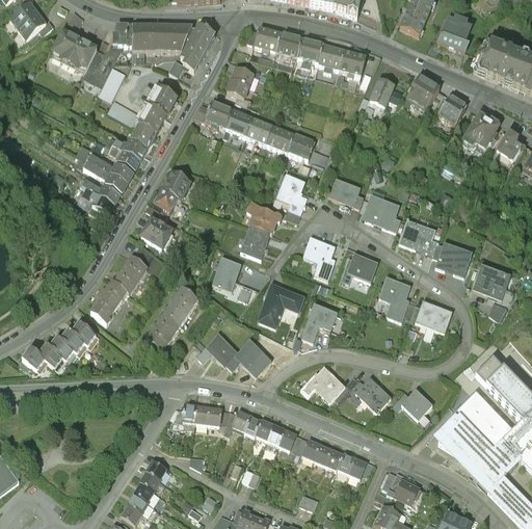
[(18,25),(37,10),(29,0),(28,0),(22,5),(9,15),(18,25)]
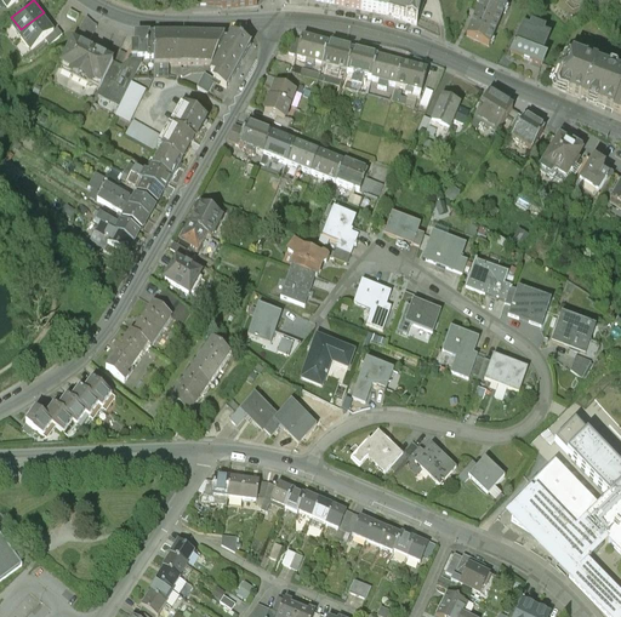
[(388,0),(387,7),(417,17),(421,0),(388,0)]
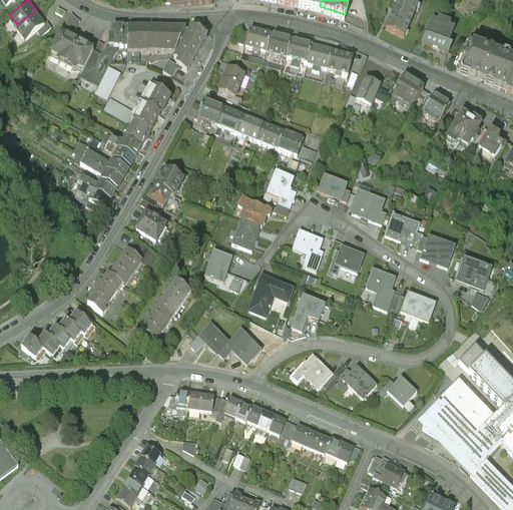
[(395,0),(386,20),(405,28),(417,0),(395,0)]
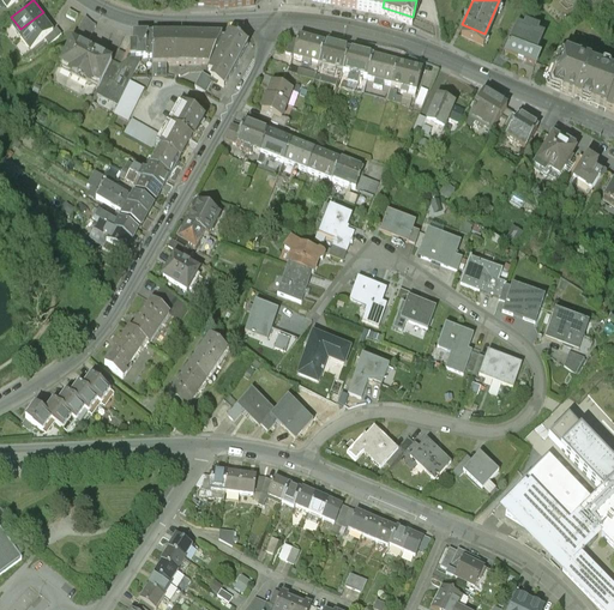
[(70,4),(66,10),(74,14),(78,8),(70,4)]
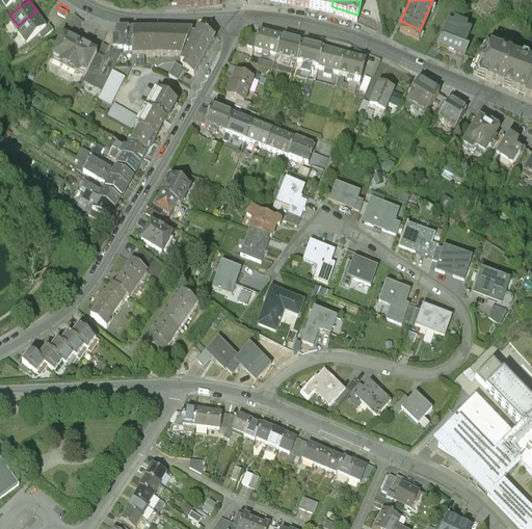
[(68,32),(70,30),(75,33),(83,16),(81,15),(74,8),(62,29),(68,32)]
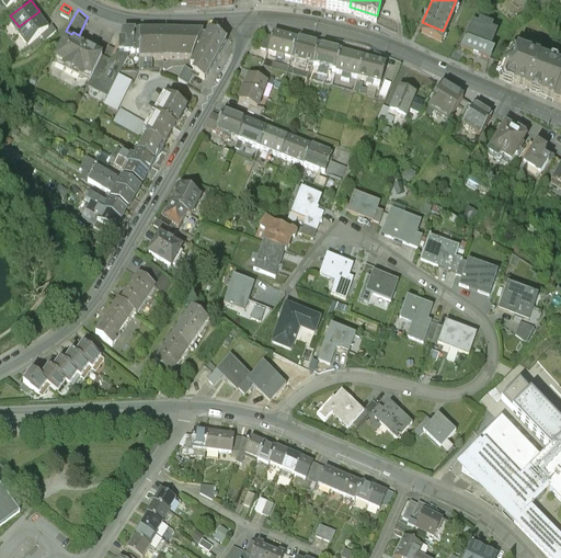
[(48,22),(39,11),(19,26),(27,37),(41,29),(48,22)]
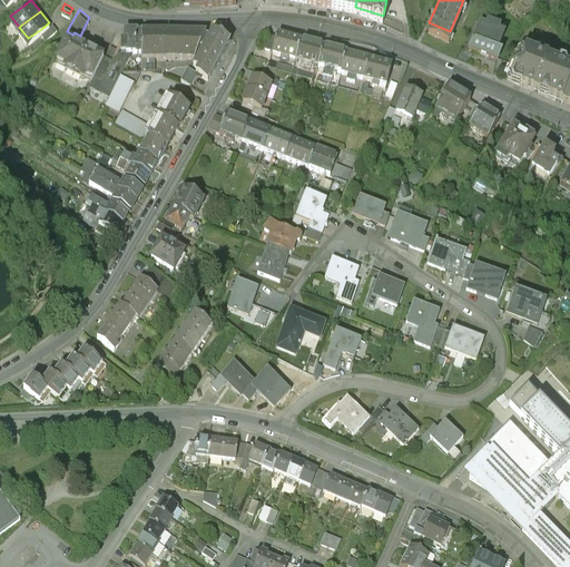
[(485,17),(480,15),(472,32),(472,35),(469,40),(498,54),(501,45),(497,42),(504,26),(499,23),(500,19),(488,13),(485,17)]
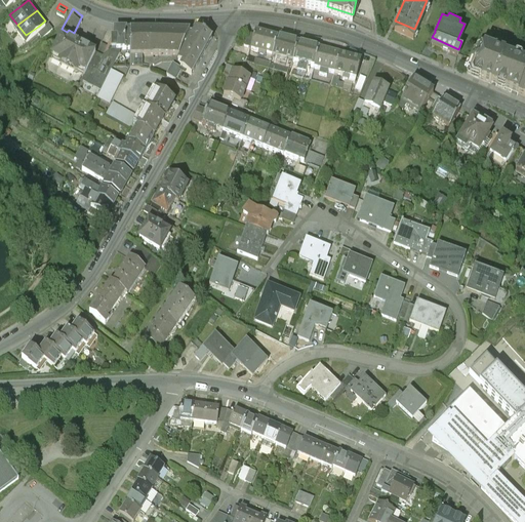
[(52,23),(48,17),(45,21),(38,27),(42,31),(52,23)]
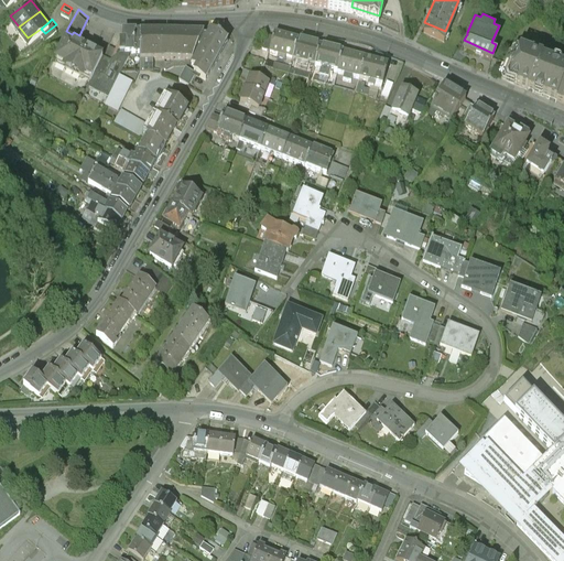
[(209,25),(207,29),(193,54),(188,57),(183,67),(194,73),(206,79),(230,38),(209,25)]
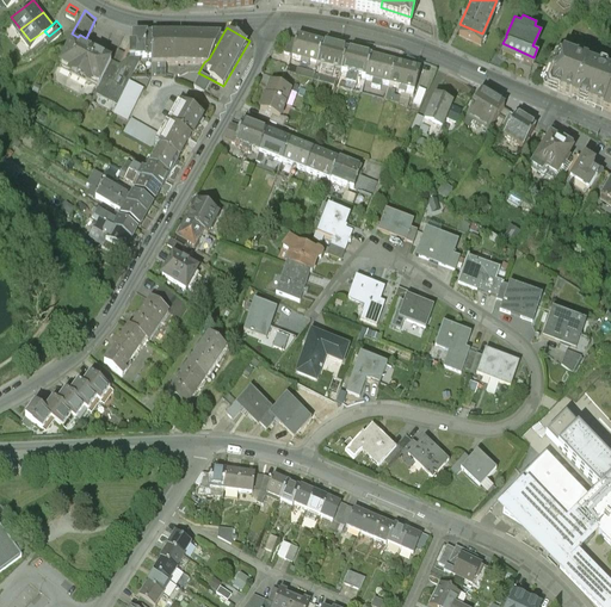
[(139,57),(152,57),(152,30),(131,30),(131,43),(128,43),(128,54),(128,57),(139,57)]
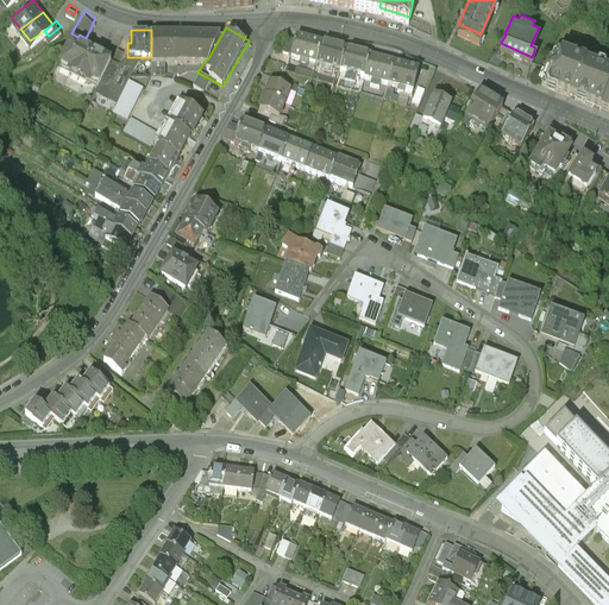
[(176,31),(151,30),(151,57),(151,61),(152,61),(165,62),(175,62),(176,31)]
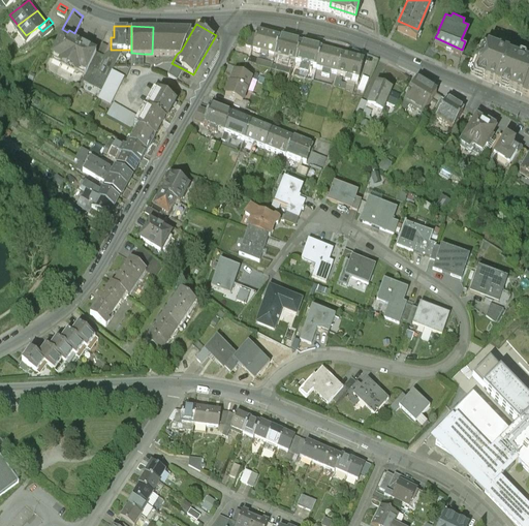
[(172,55),(172,27),(153,27),(152,54),(172,55)]
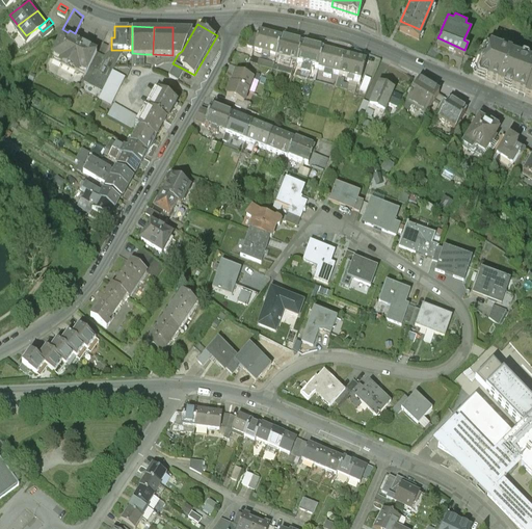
[(195,27),(173,27),(173,55),(178,54),(182,51),(195,27)]
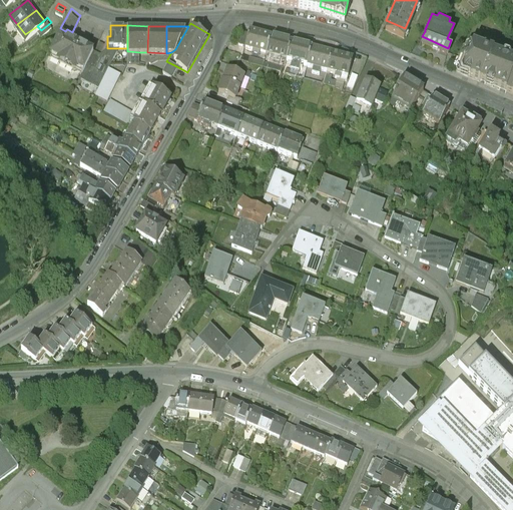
[(245,41),(245,43),(250,44),(249,48),(258,50),(259,46),(266,48),(270,32),(249,26),(249,28),(245,41)]
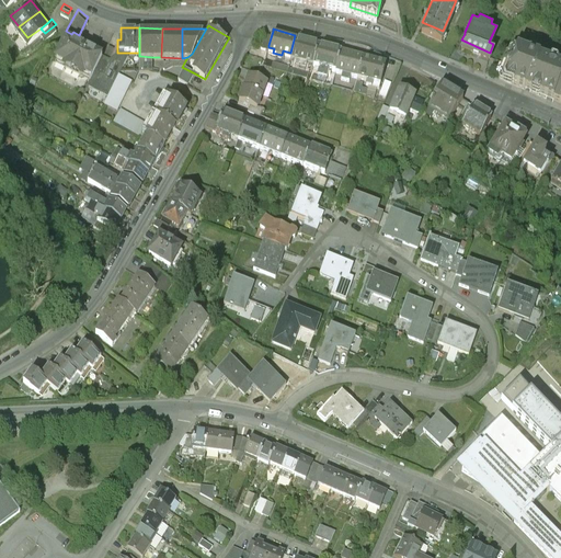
[(268,45),(273,31),(265,30),(262,43),(268,45)]
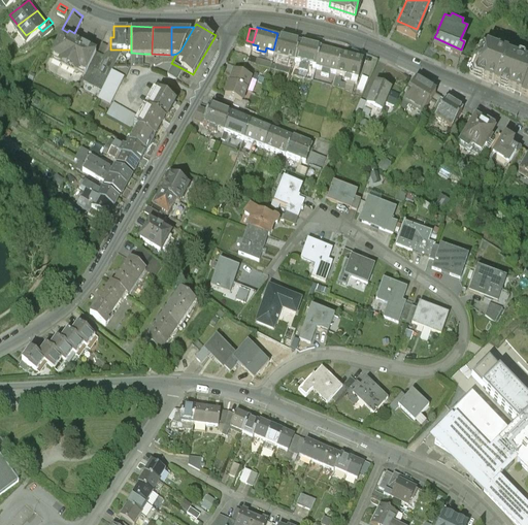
[(85,69),(96,46),(78,38),(78,35),(74,33),(69,30),(67,32),(62,29),(50,52),(59,57),(59,61),(73,68),(77,66),(85,69)]
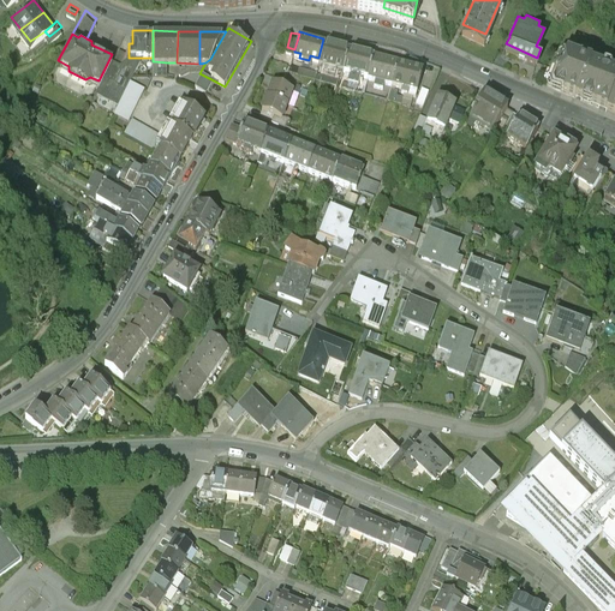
[(565,35),(559,46),(578,54),(583,43),(565,35)]
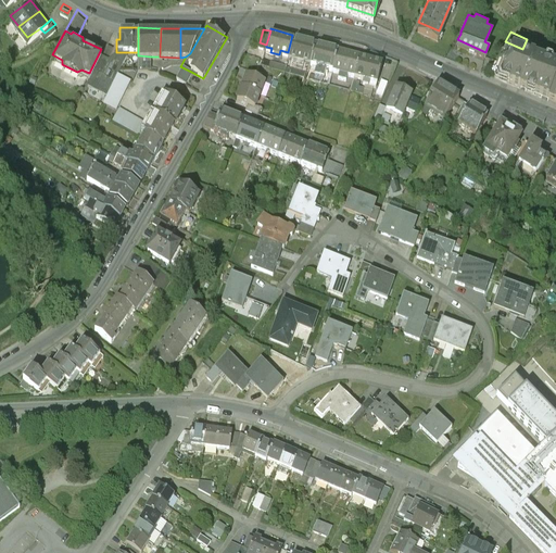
[(292,35),(288,52),(294,54),(293,60),(302,62),(303,57),(311,58),(315,40),(292,35)]
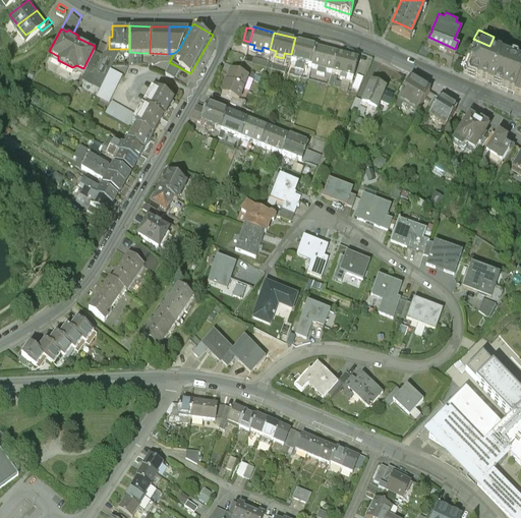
[(295,38),(291,54),(296,56),(295,62),(302,64),(304,58),(311,59),(315,43),(295,38)]
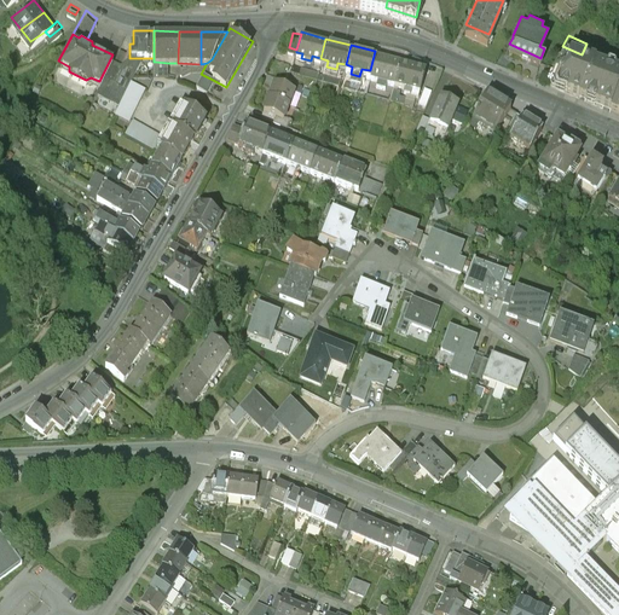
[(562,46),(549,75),(551,79),(603,102),(615,76),(618,71),(599,63),(599,64),(595,63),(595,62),(582,54),(562,46)]
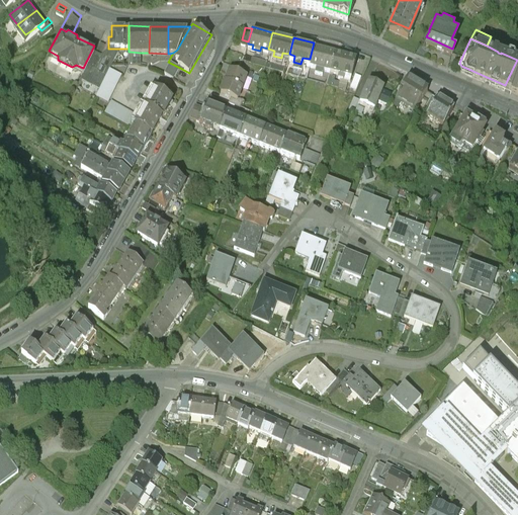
[(314,43),(310,59),(316,61),(314,67),(322,69),(324,63),(330,65),(334,49),(314,43)]
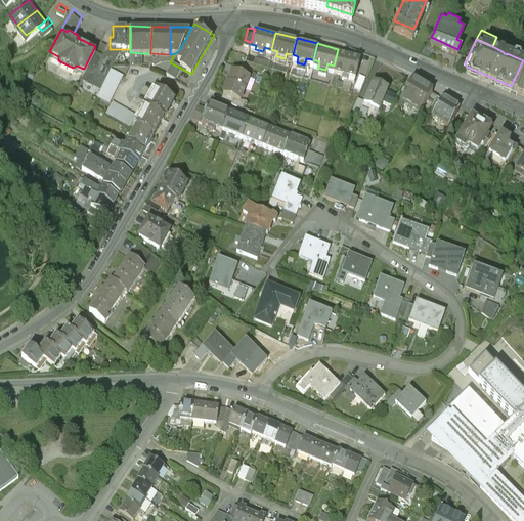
[(100,82),(119,49),(110,49),(110,46),(104,51),(95,46),(84,69),(82,72),(100,82)]
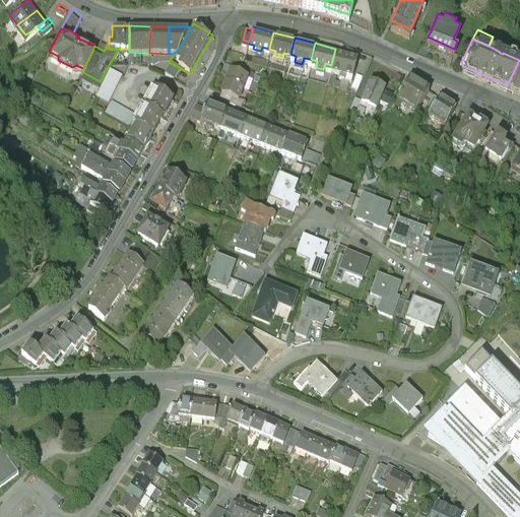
[(335,49),(331,65),(340,67),(339,71),(351,74),(352,70),(358,54),(335,49)]
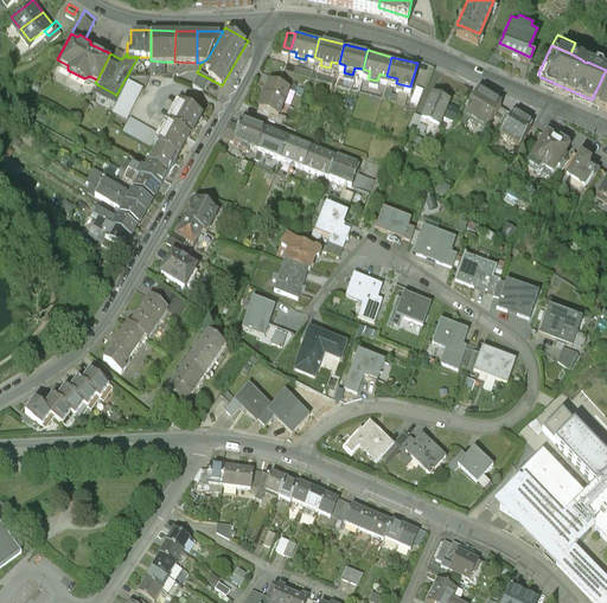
[(295,59),(293,66),(311,71),(312,64),(295,59)]
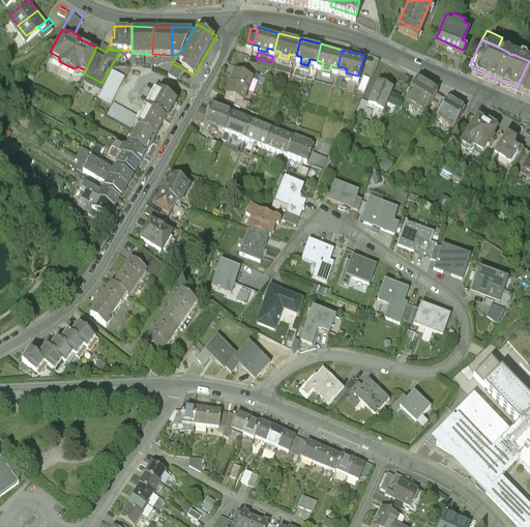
[(144,54),(133,53),(133,62),(144,62),(144,54)]
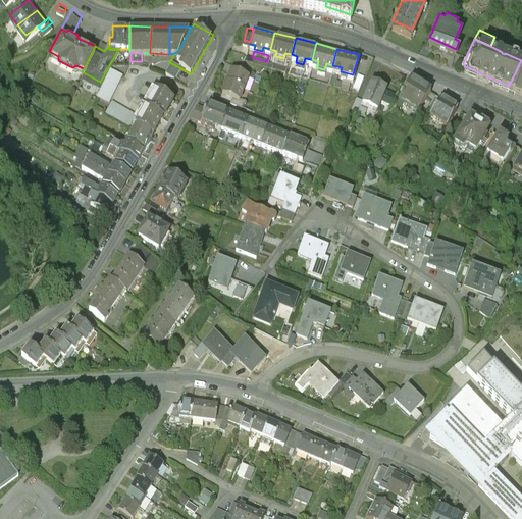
[(268,55),(267,61),(285,66),(286,60),(268,55)]
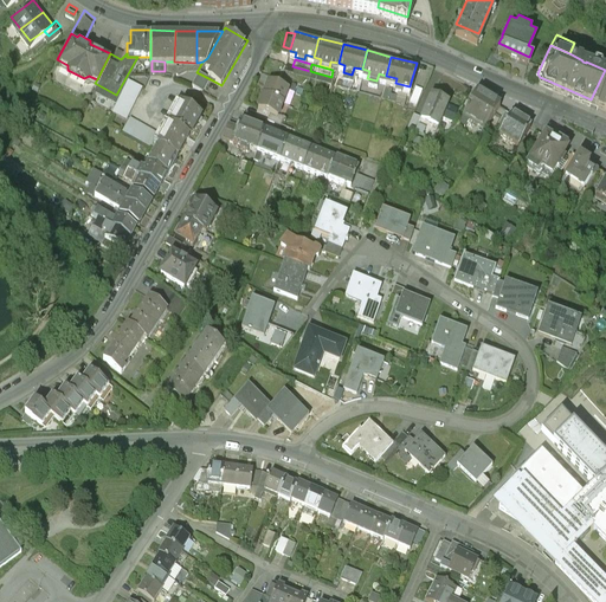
[(343,72),(337,70),(335,78),(359,84),(360,76),(352,75),(343,72)]
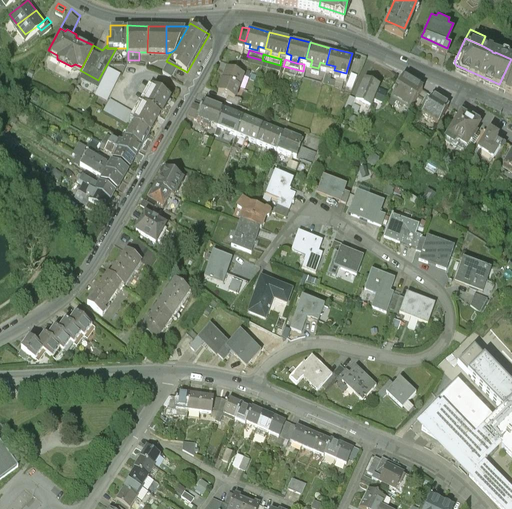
[(176,66),(166,61),(162,70),(171,74),(176,66)]
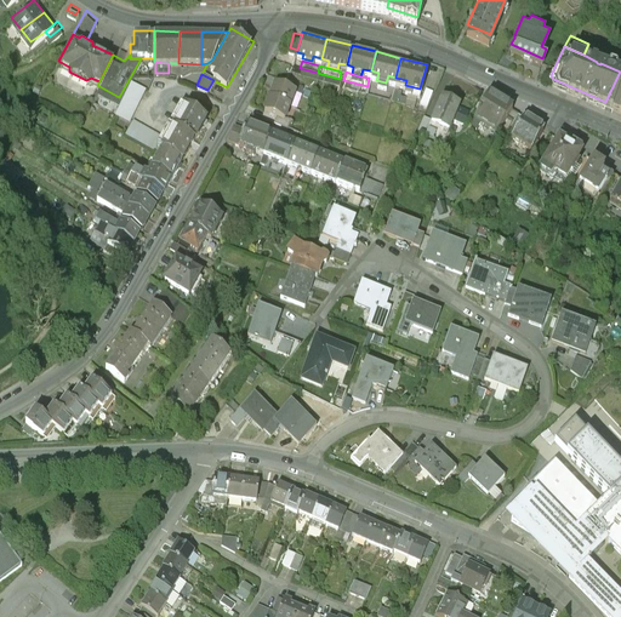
[(144,85),(130,76),(115,107),(130,114),(144,85)]
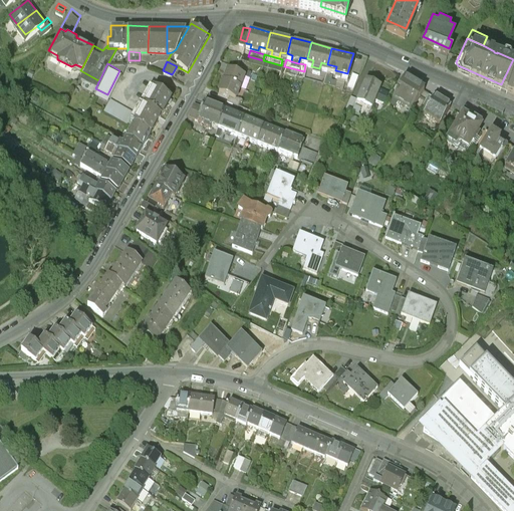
[(513,64),(511,63),(501,84),(513,90),(513,64)]
